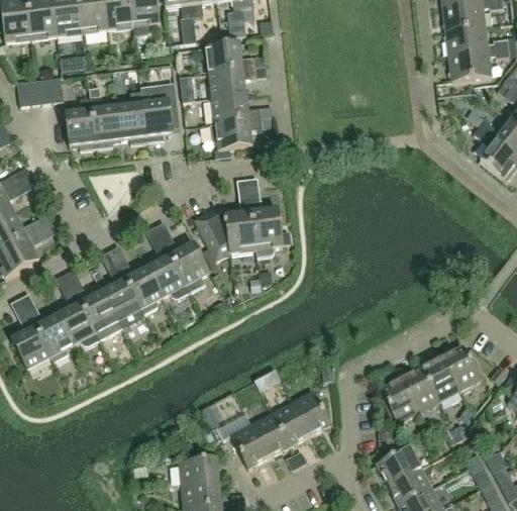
[(5,42),(31,38),(26,0),(16,0),(16,2),(0,4),(5,42)]
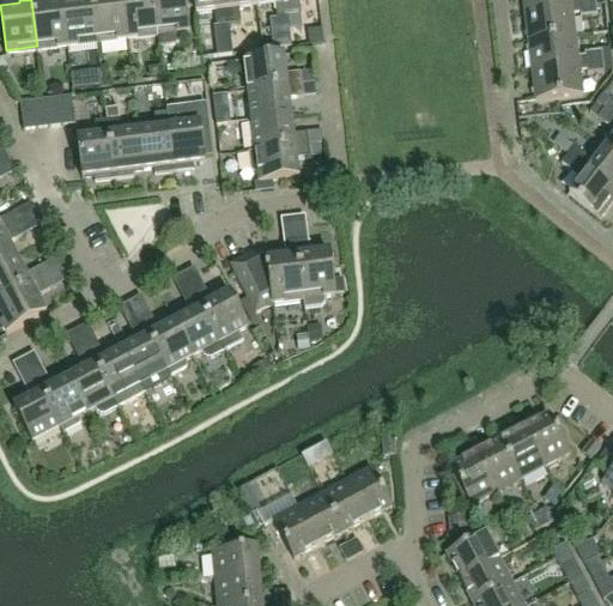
[(67,42),(61,0),(43,0),(31,0),(37,46),(67,42)]
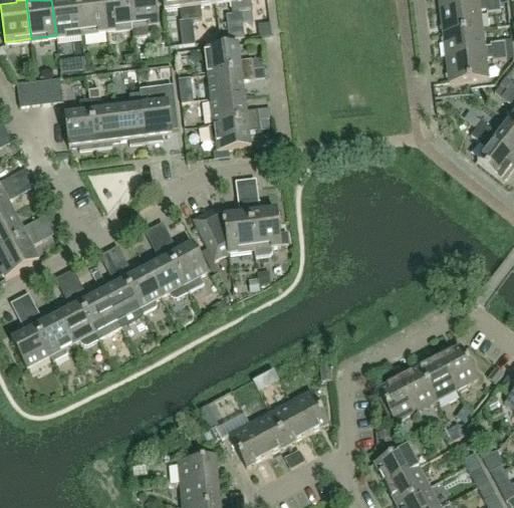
[(81,32),(77,0),(51,0),(56,35),(81,32)]
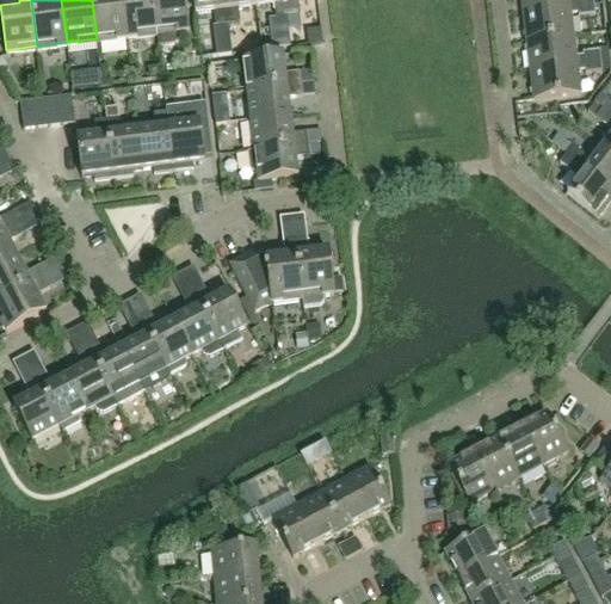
[(127,35),(122,0),(92,0),(97,38),(127,35)]
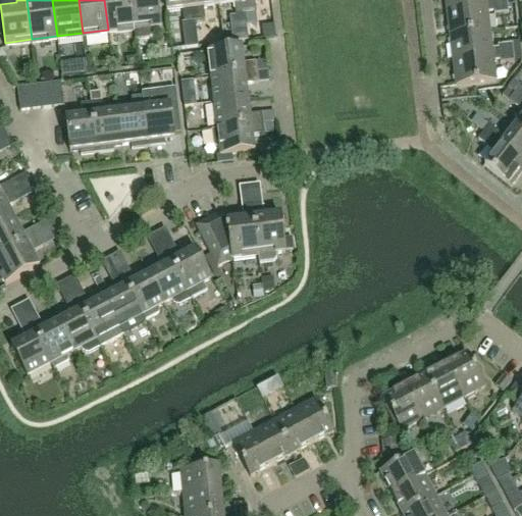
[(134,27),(129,0),(104,0),(108,30),(134,27)]
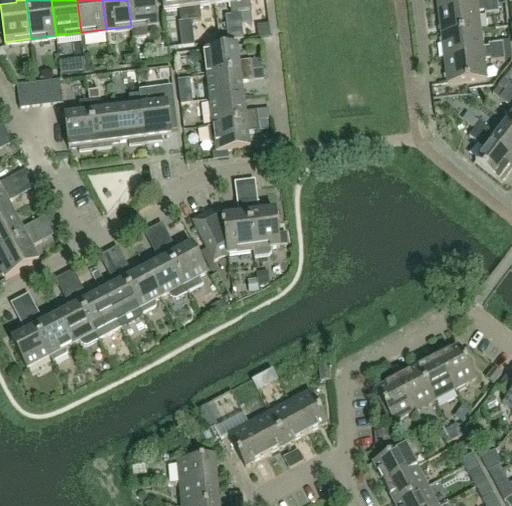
[(157,23),(154,0),(127,0),(131,26),(132,35),(145,33),(147,31),(148,29),(148,24),(157,23)]
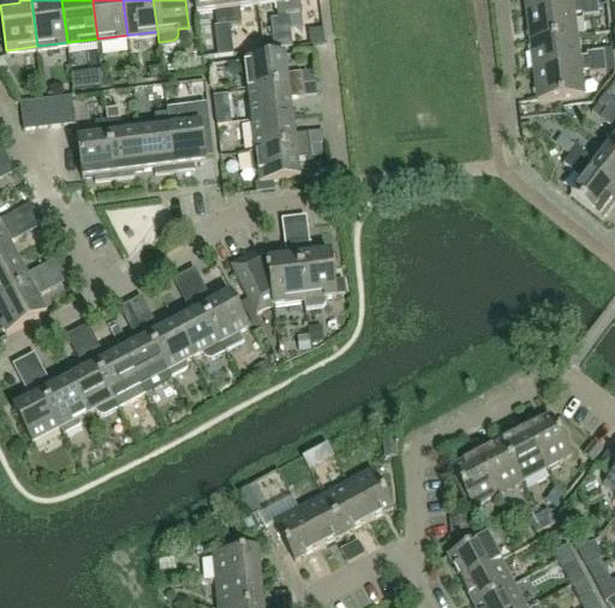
[(230,19),(226,0),(195,0),(196,9),(215,6),(216,22),(230,19)]
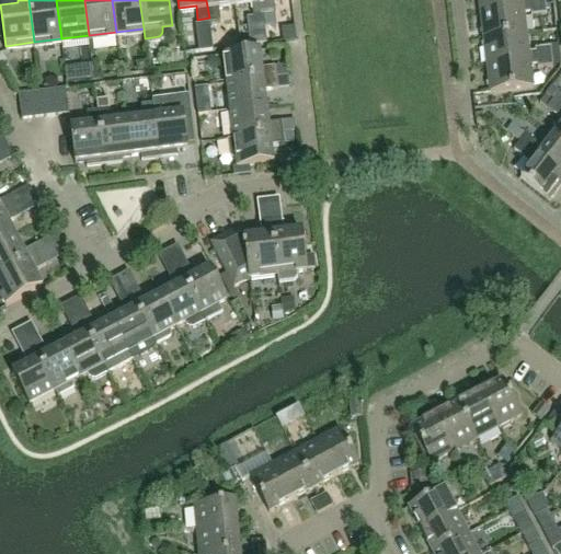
[(220,16),(218,3),(235,1),(235,0),(206,0),(209,18),(220,16)]
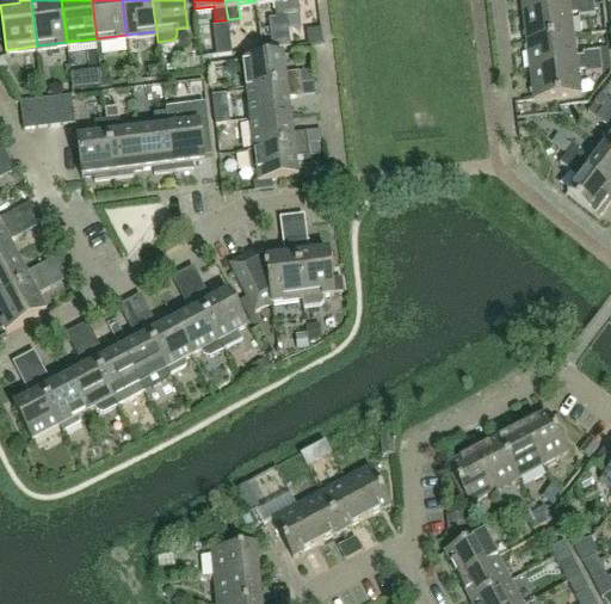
[(288,12),(285,0),(255,0),(255,1),(265,0),(273,0),(275,13),(276,13),(278,28),(289,26),(288,12)]
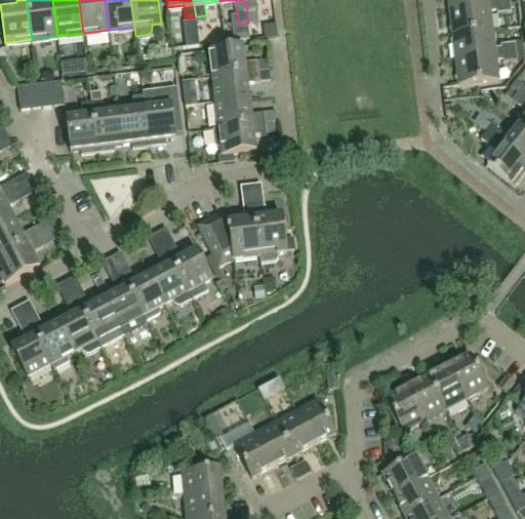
[(257,9),(256,0),(245,0),(247,10),(257,9)]
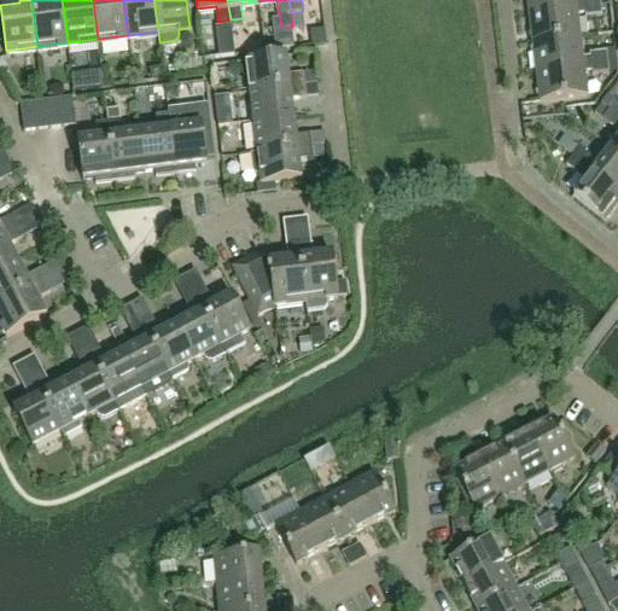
[(579,31),(577,10),(584,9),(584,12),(601,10),(600,0),(592,0),(529,9),(532,38),(579,31)]
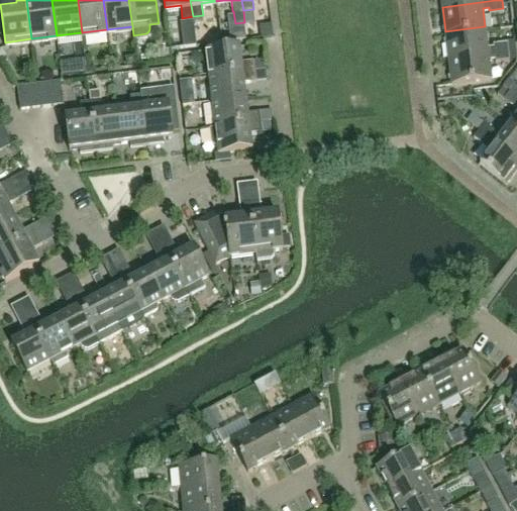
[(271,19),(259,21),(261,34),(264,33),(273,32),(271,19)]
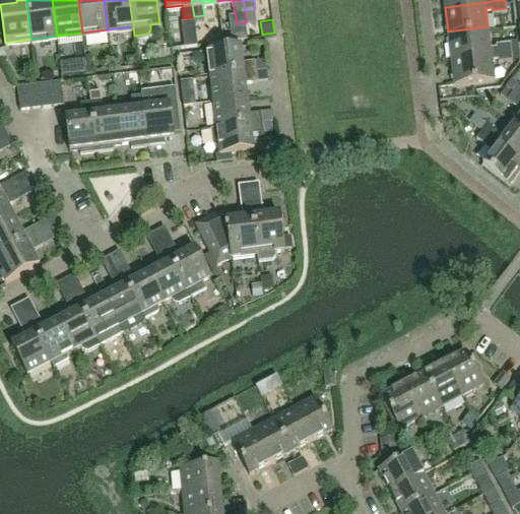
[(490,45),(488,26),(448,31),(451,56),(511,49),(510,40),(496,41),(496,44),(490,45)]
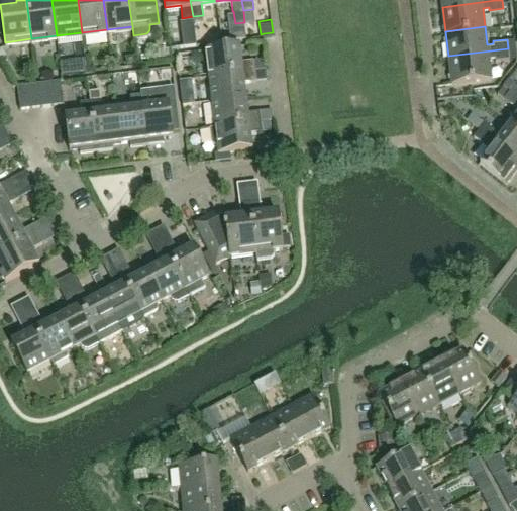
[(245,35),(244,27),(229,28),(230,37),(245,35)]
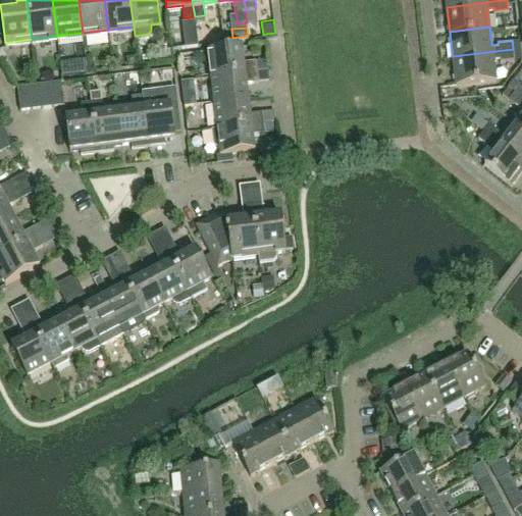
[(186,34),(183,34),(184,44),(198,42),(197,32),(186,34)]
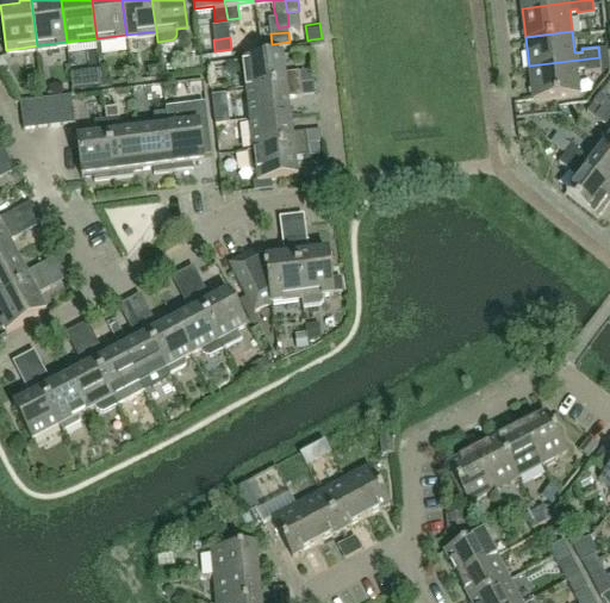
[(607,43),(598,44),(598,47),(599,57),(608,56),(607,43)]
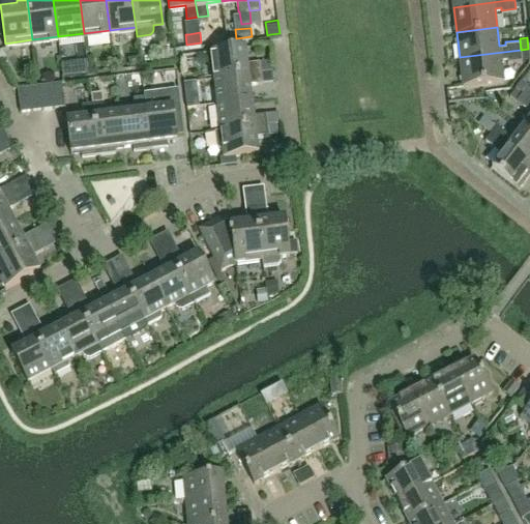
[(246,60),(244,44),(211,48),(214,75),(271,67),(270,57),(246,60)]
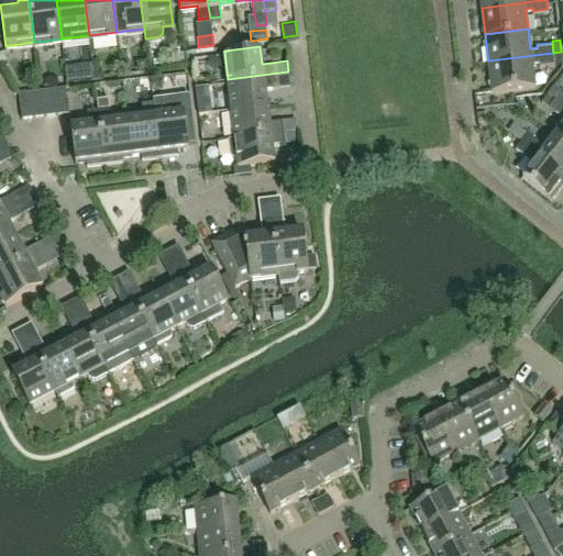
[(534,82),(532,62),(539,60),(539,64),(554,62),(553,53),(488,60),(492,87),(534,82)]
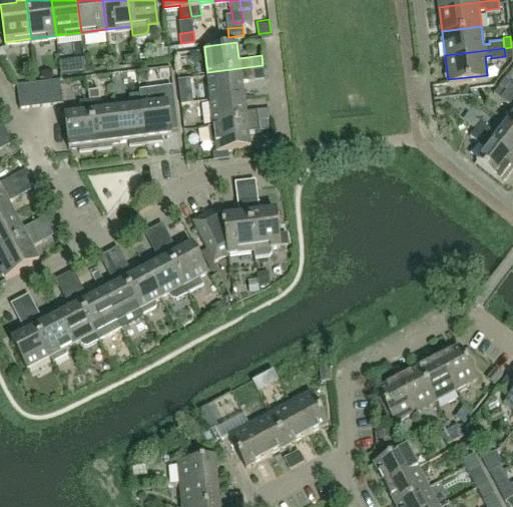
[(126,50),(123,54),(124,61),(133,60),(132,50),(126,50)]
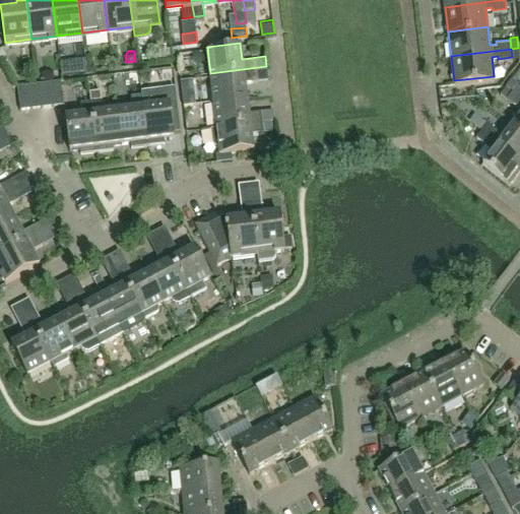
[(178,54),(179,66),(203,65),(202,52),(178,54)]
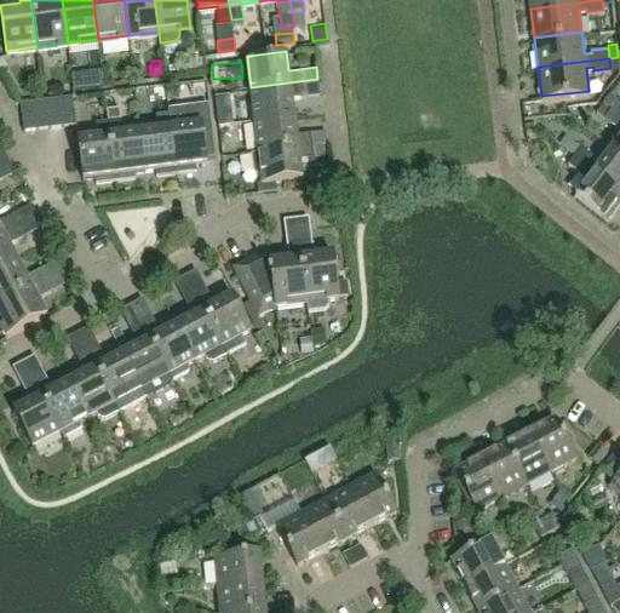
[(101,67),(70,70),(72,85),(102,81),(101,67)]
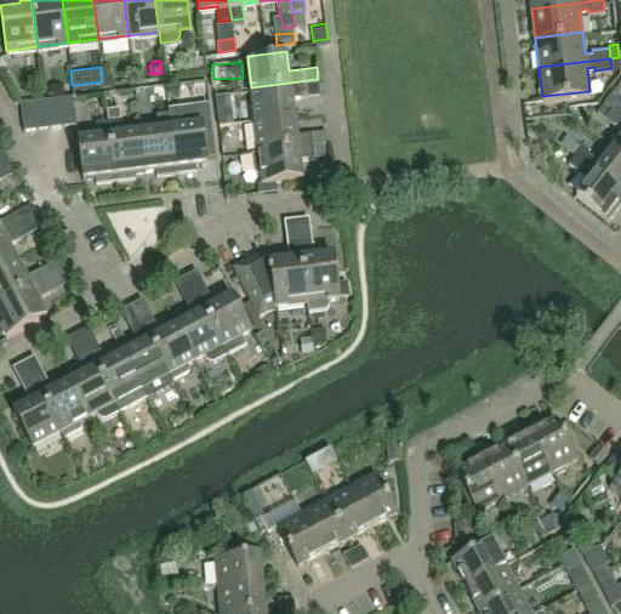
[(295,113),(292,95),(319,92),(318,79),(251,87),(255,118),(295,113)]
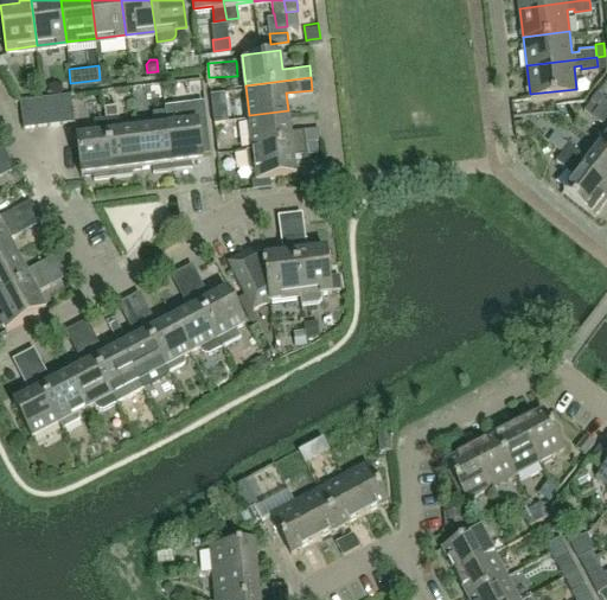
[(596,89),(590,97),(598,104),(605,96),(596,89)]
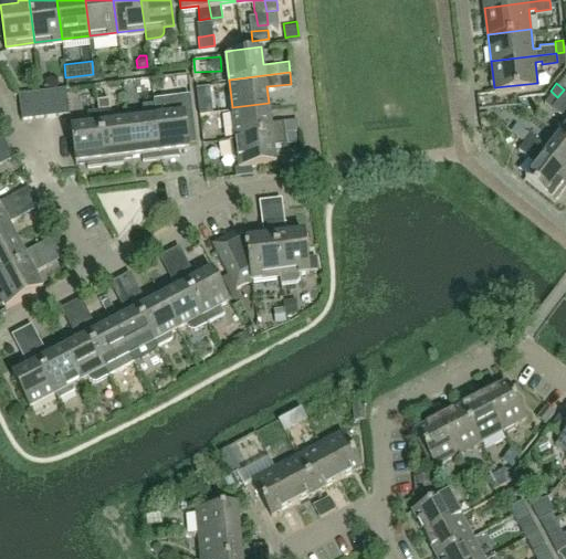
[(70,111),(66,84),(54,85),(58,112),(70,111)]
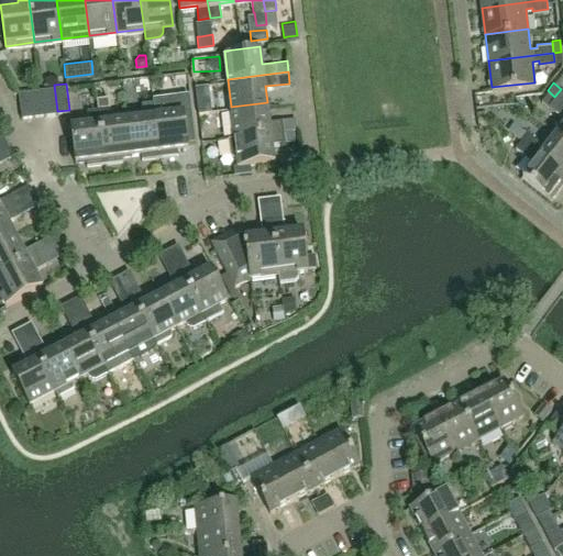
[(57,111),(54,85),(42,87),(45,112),(57,111)]
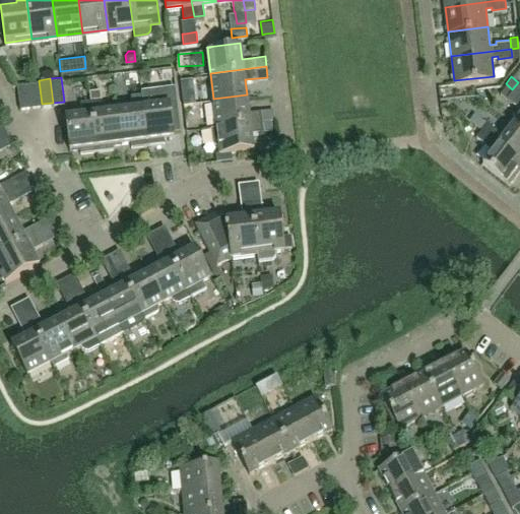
[(42,104),(39,80),(28,81),(30,105),(42,104)]
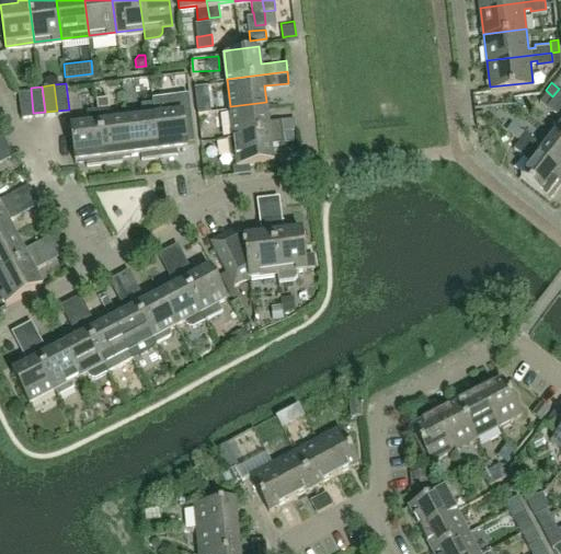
[(33,113),(31,88),(18,89),(21,115),(33,113)]
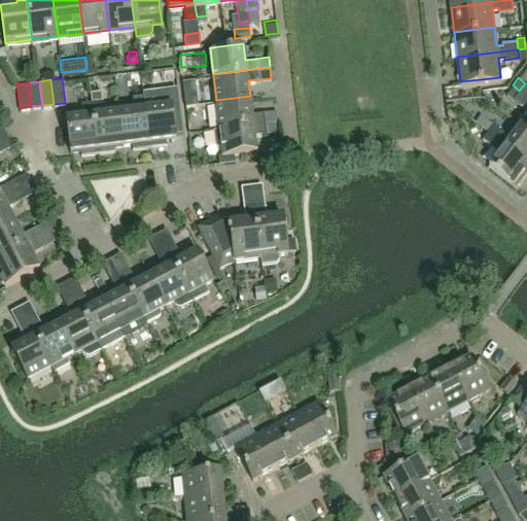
[(513,84),(506,92),(514,97),(519,91),(513,84)]
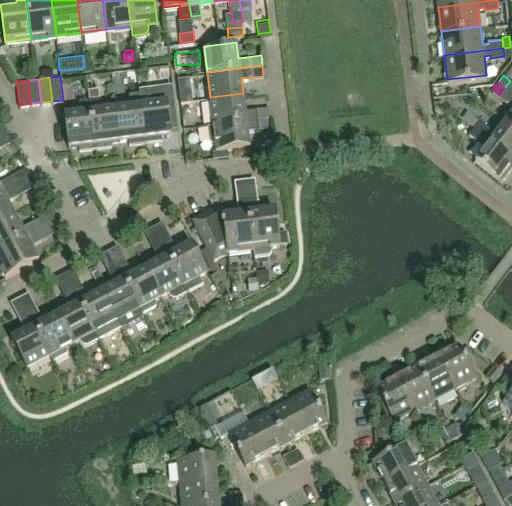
[(89,96),(95,146),(111,144),(111,139),(119,138),(115,105),(100,107),(98,87),(89,88),(90,96),(89,96)]
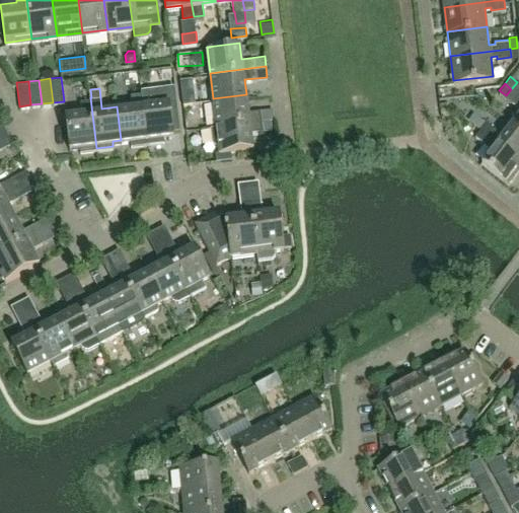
[(518,94),(511,89),(506,95),(518,106),(518,112),(512,121),(518,126),(518,94)]
